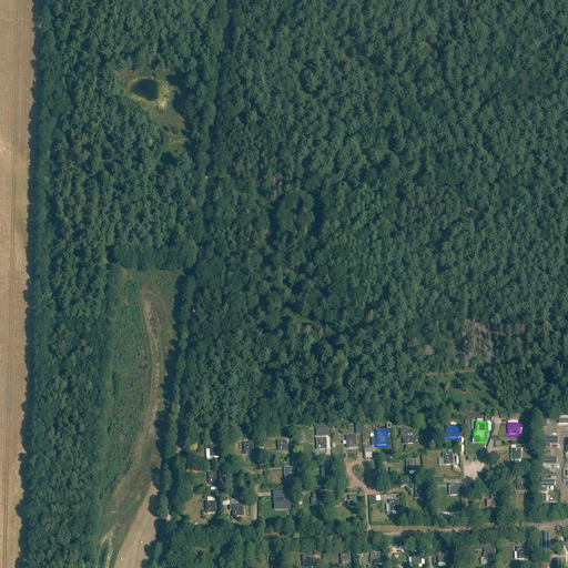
[(416,433),(405,434),(406,445),(416,444),(416,433)]
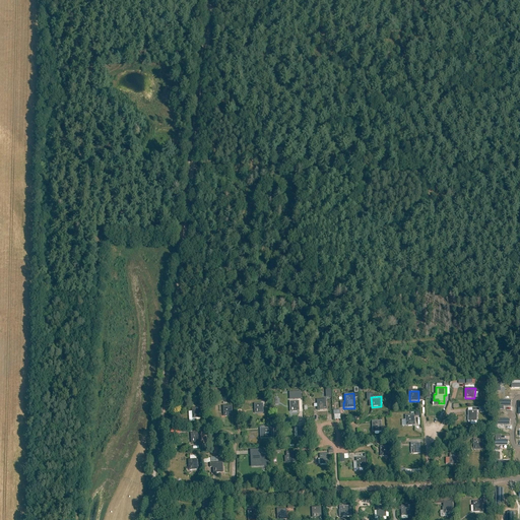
[(326,400),(317,400),(318,410),(327,410),(326,400)]
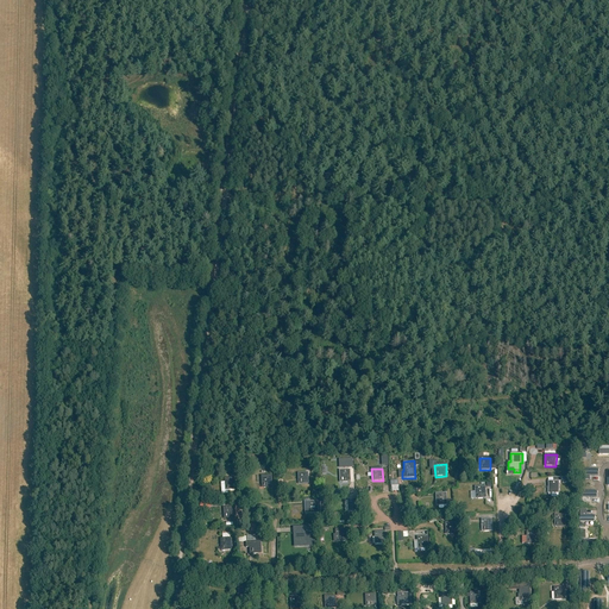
[(350,471),(340,471),(340,483),(351,482),(350,471)]
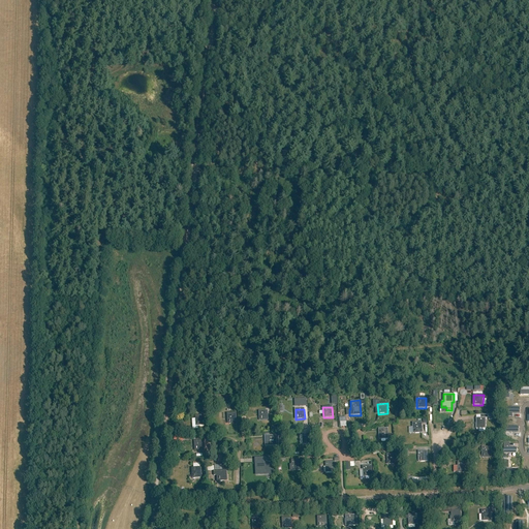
[(268,411),(259,411),(260,422),(268,421),(268,411)]
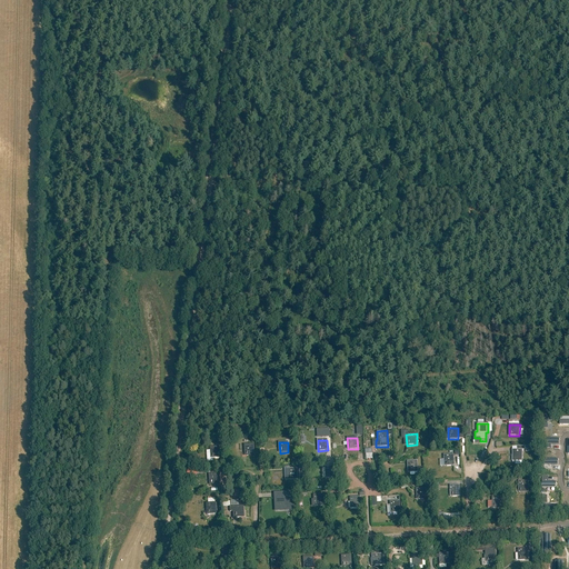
[(255,445),(243,446),(245,457),(255,456),(255,445)]
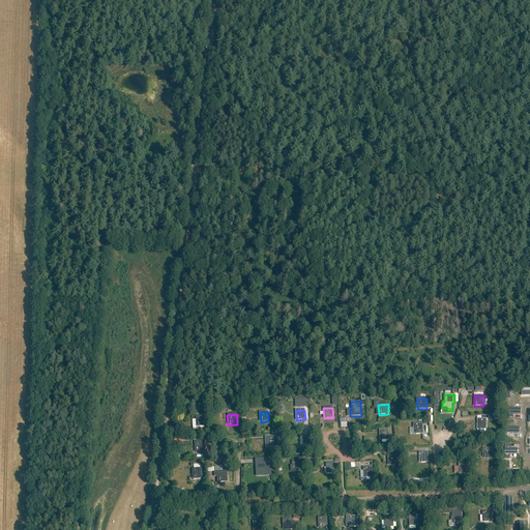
[(205,416),(196,416),(196,428),(206,427),(205,416)]
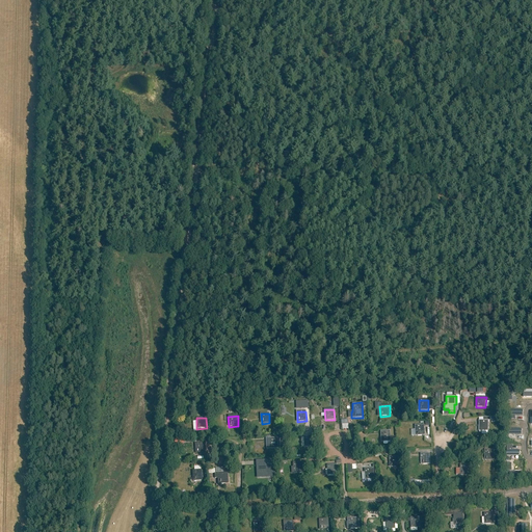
[(479,421),(479,432),(488,432),(488,421),(490,421),(490,418),(483,418),(483,421),(479,421)]
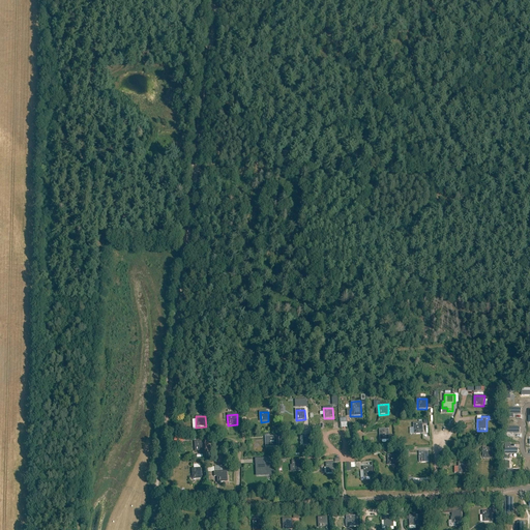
[(422,423),(413,424),(414,435),(423,435),(422,423)]
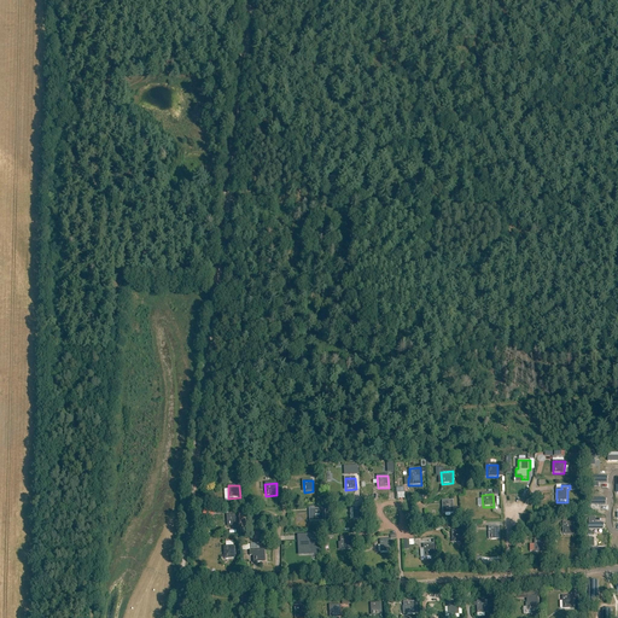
[(454,501),(443,502),(443,514),(454,514),(454,501)]
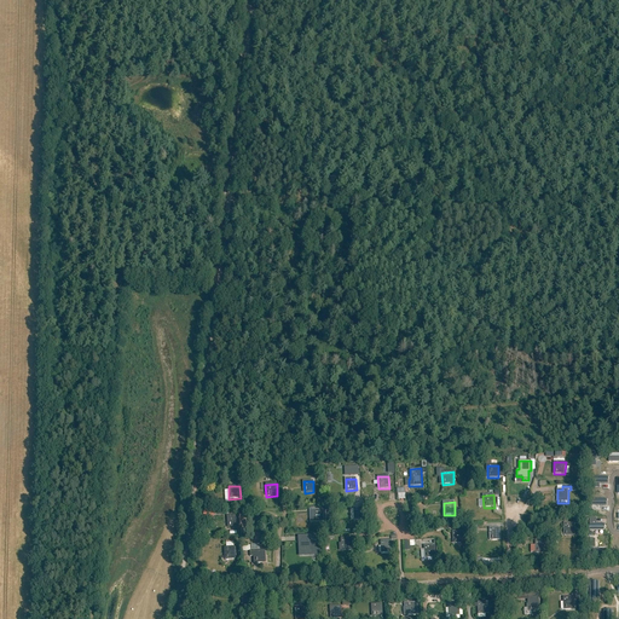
[(364,508),(354,509),(354,521),(365,520),(364,508)]
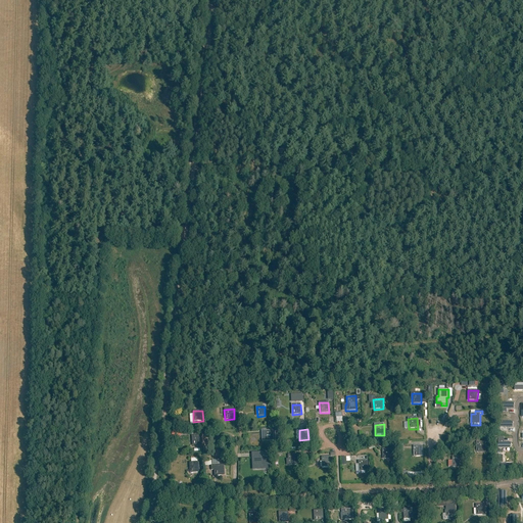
[(263,442),(274,441),(274,431),(262,432),(263,442)]
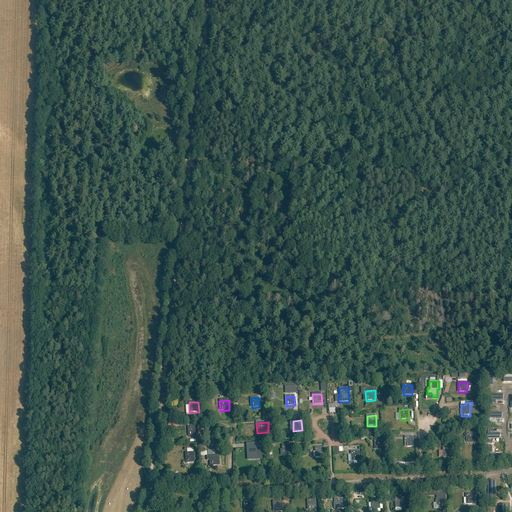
[(197,427),(188,427),(189,437),(197,436),(197,427)]
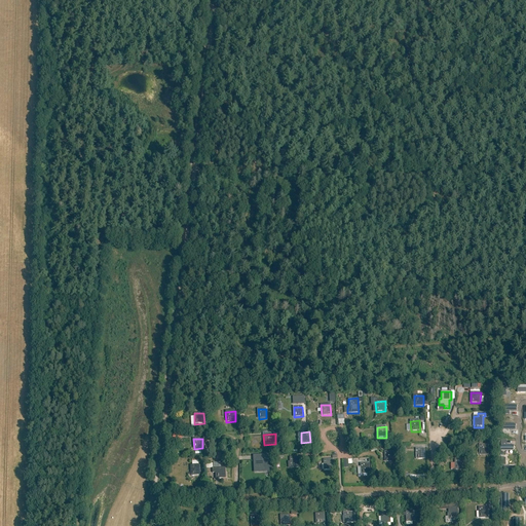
[(501,441),(501,451),(514,451),(514,446),(506,446),(506,441),(501,441)]
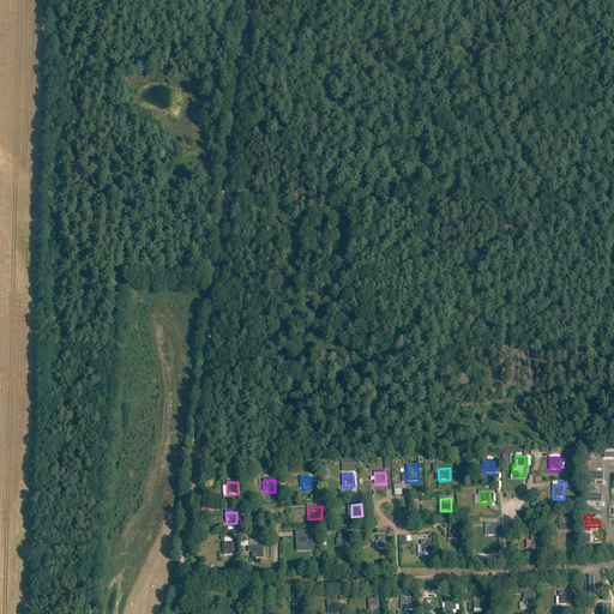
[(560,519),(560,533),(571,533),(571,519),(560,519)]
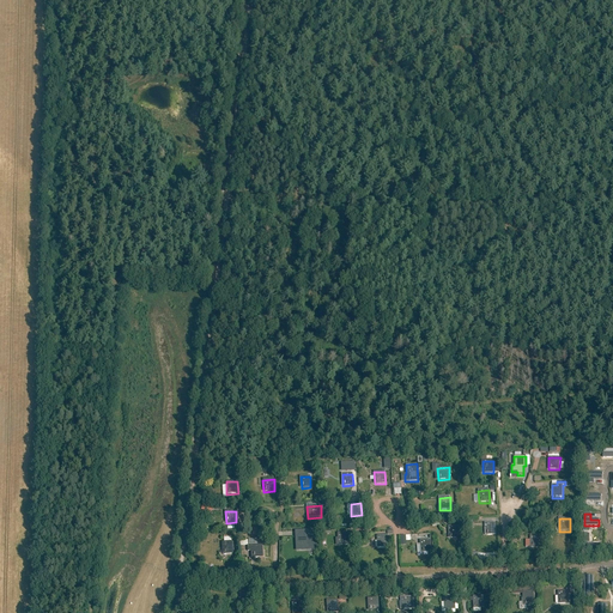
[(496,523),(485,523),(485,536),(497,535),(496,523)]
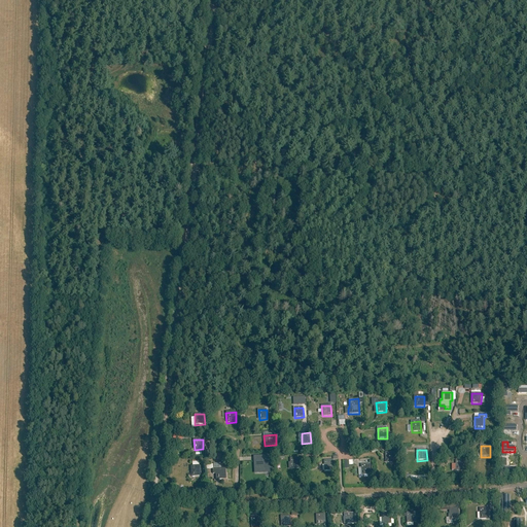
[(394,452),(385,453),(386,463),(395,463),(394,452)]
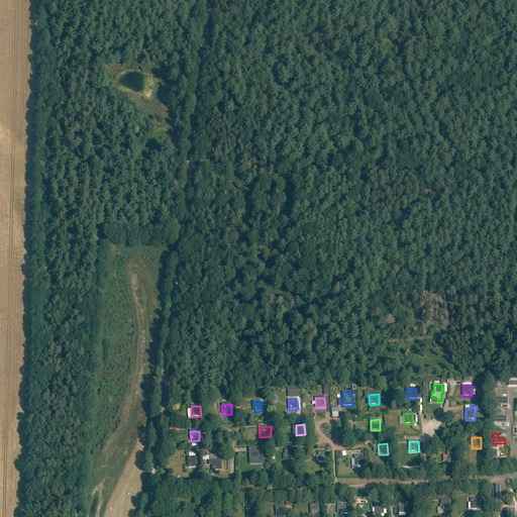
[(264,447),(257,447),(257,452),(250,452),(251,457),(253,457),(254,463),(265,463),(264,447)]
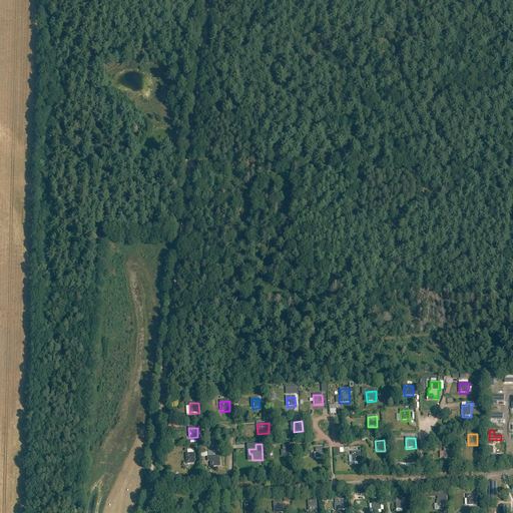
[(292,446),(283,447),(284,457),(293,457),(292,446)]
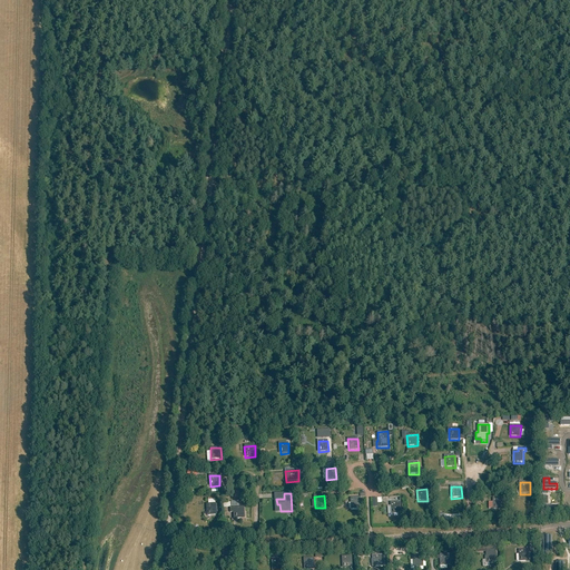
[(361,498),(351,499),(352,510),(361,509),(361,498)]
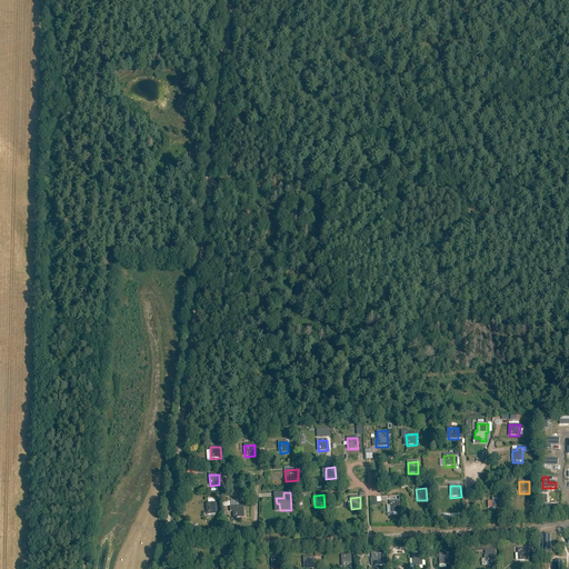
[(502,497),(492,497),(492,508),(502,508),(502,497)]
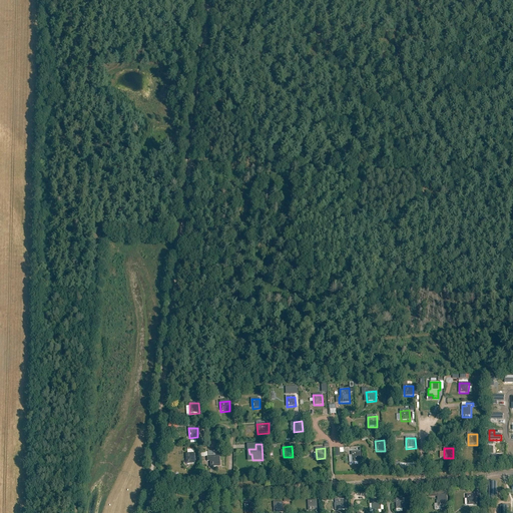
[(352,457),(349,457),(349,463),(352,463),(361,462),(361,452),(351,453),(352,457)]
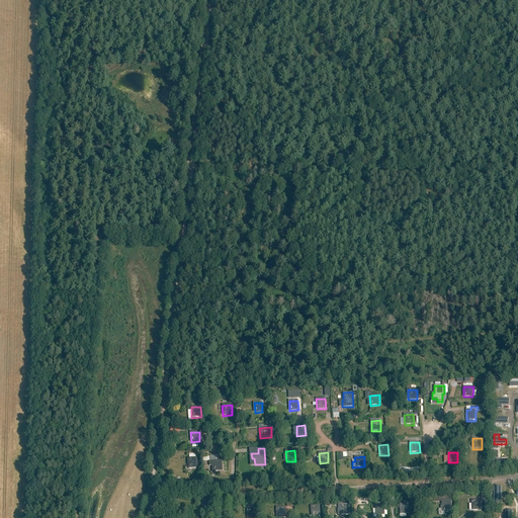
[(197,458),(188,458),(188,468),(197,468),(197,458)]
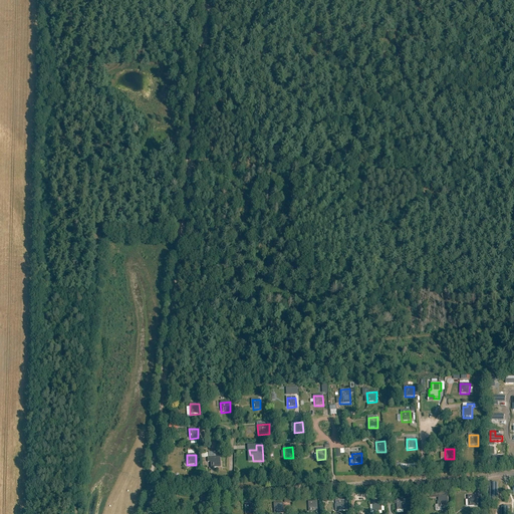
[(211,463),(211,468),(221,467),(220,457),(208,458),(208,463),(211,463)]
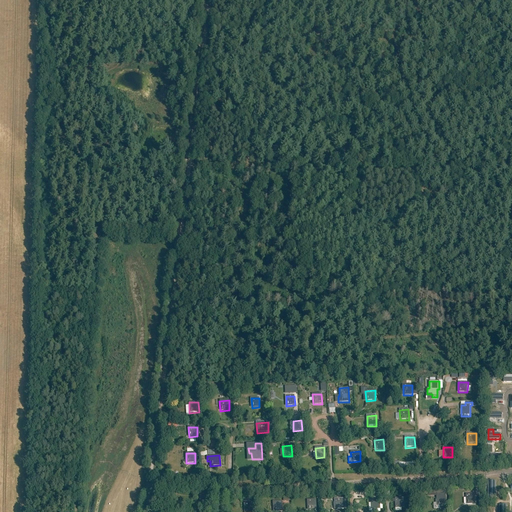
[(208,491),(199,492),(200,502),(209,501),(208,491)]
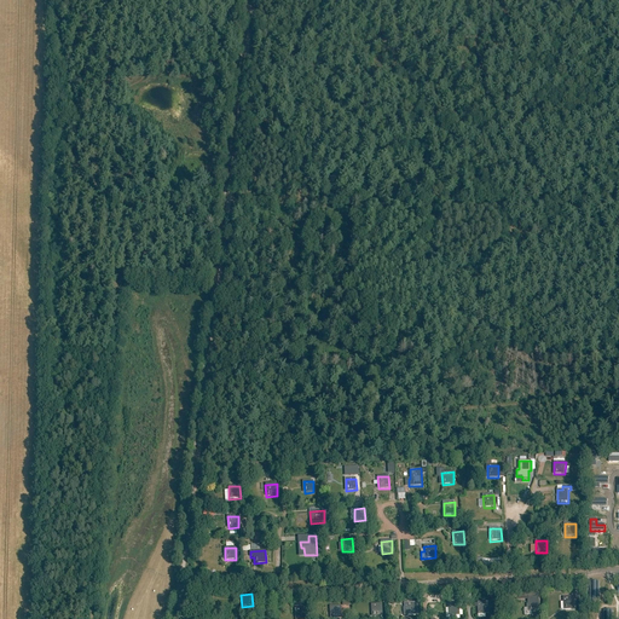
[(539,612),(539,600),(539,597),(533,597),(533,595),(519,595),(519,600),(528,600),(528,612),(539,612)]
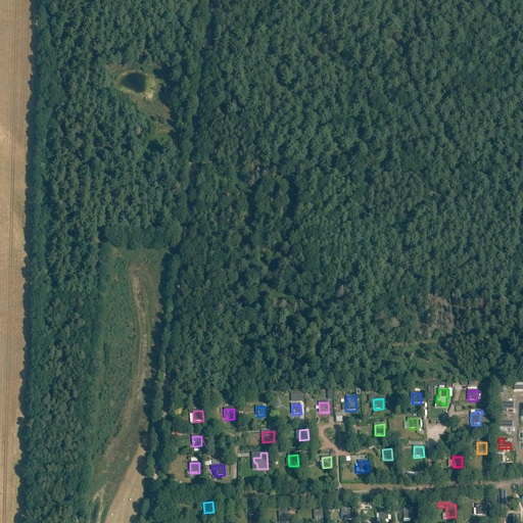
[(485,505),(476,506),(476,516),(485,515),(485,505)]
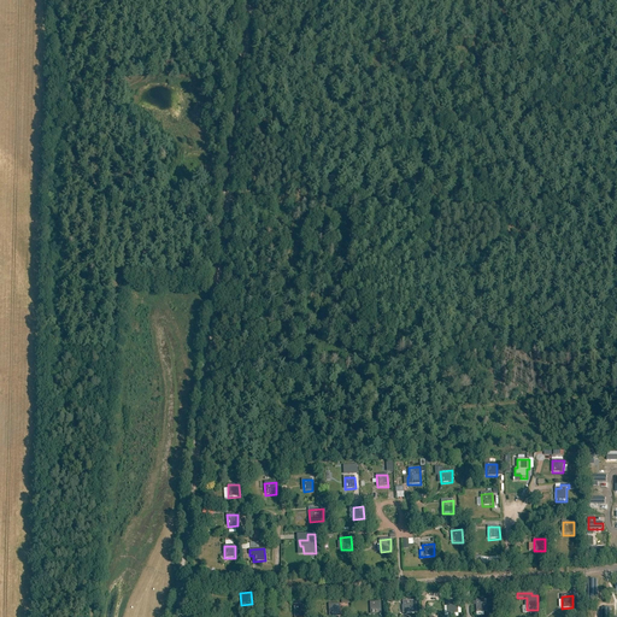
[(487,600),(476,601),(477,613),(488,612),(487,600)]
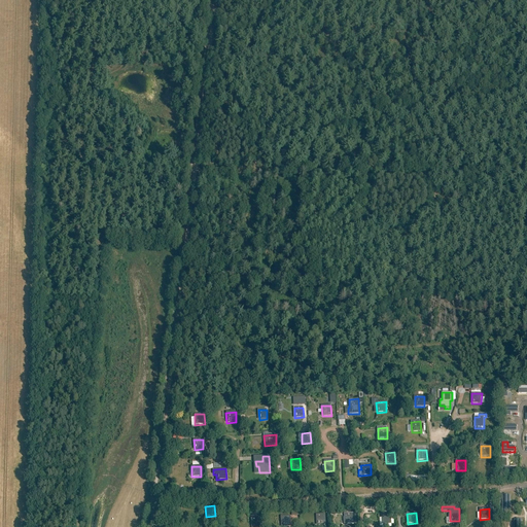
[(353,514),(341,515),(342,520),(345,520),(345,525),(354,525),(353,514)]
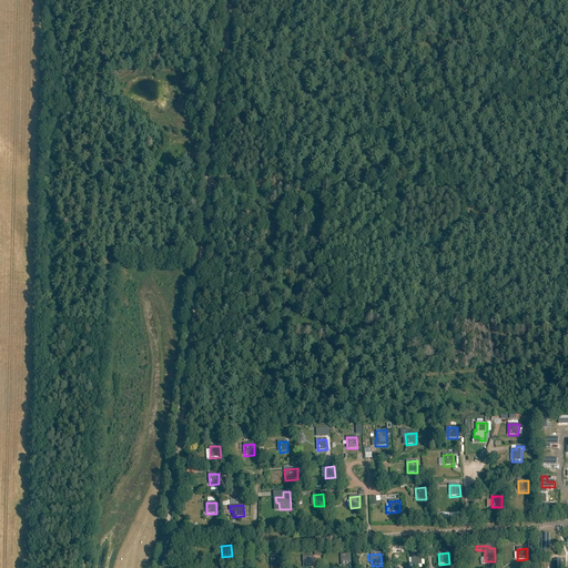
[(422,554),(412,555),(413,566),(422,565),(422,554)]
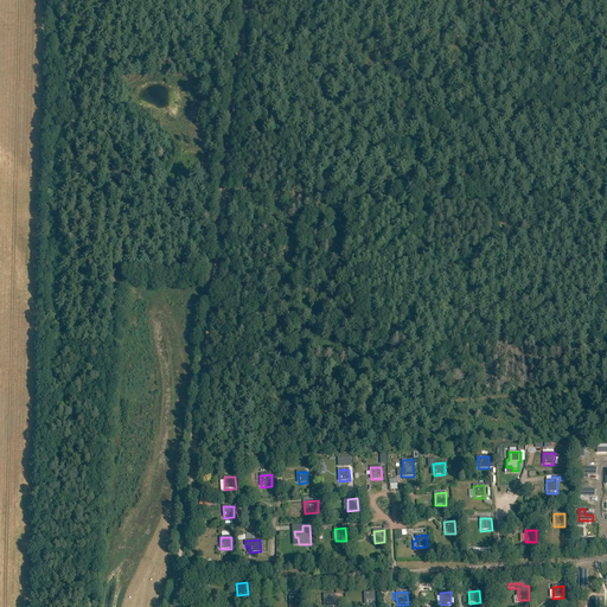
[(375,593),(364,593),(365,606),(376,605),(375,593)]
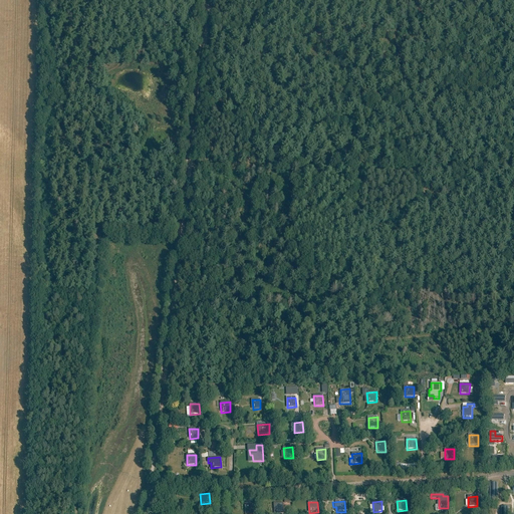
[(283,504),(274,505),(274,513),(283,513),(284,513),(283,504)]
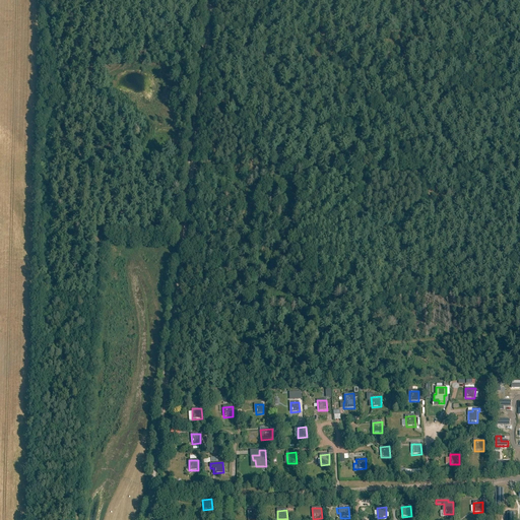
[(257,519),(256,511),(248,512),(248,519),(257,519)]
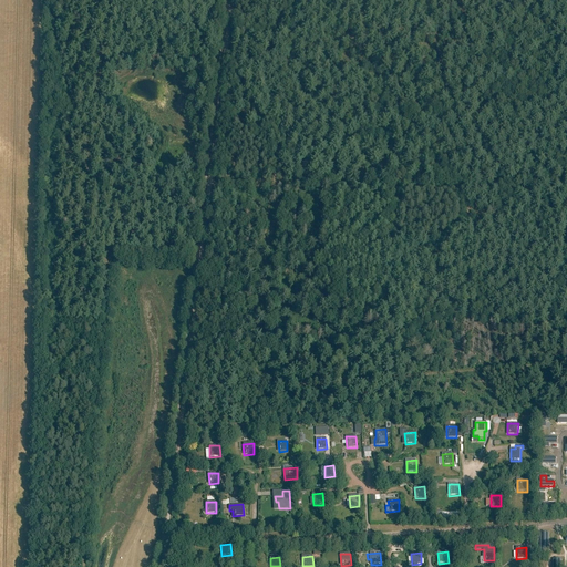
All buildings are outlined.
